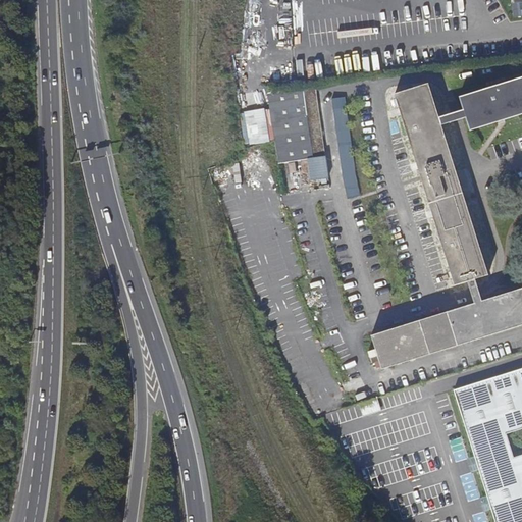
[(463,108),(466,116),(470,129),(521,113),(521,75),(460,96),(463,108)]
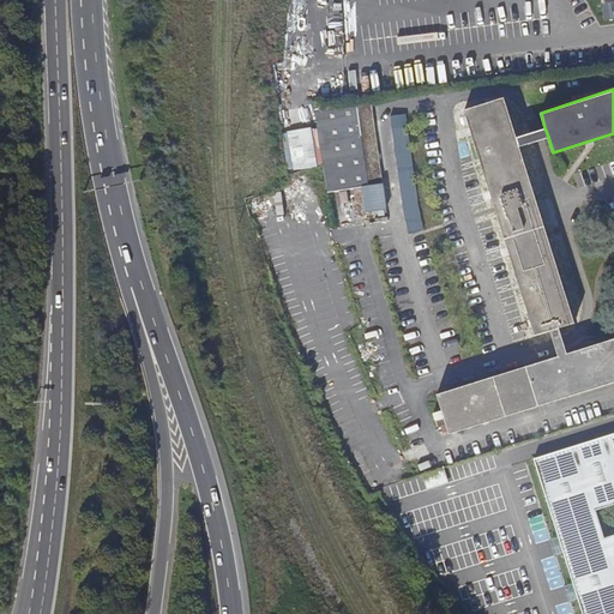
[(576,321),(542,217),(536,200),(519,146),(516,136),(504,97),(464,109),(535,333),(549,329),(560,326),(576,321)]
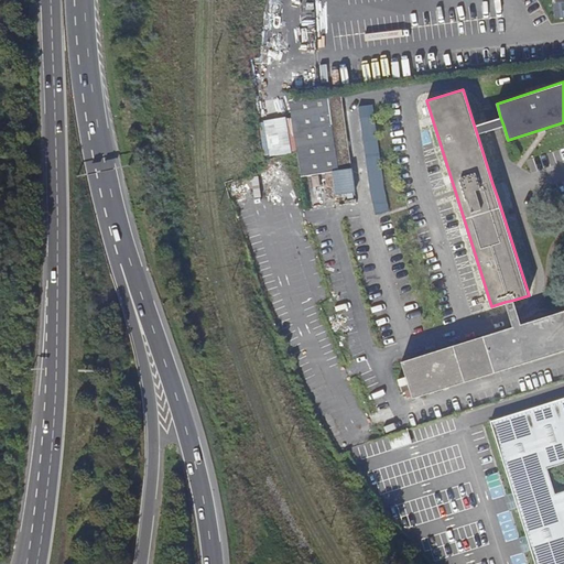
[(289,98),(301,175),(333,171),(336,193),(337,193),(338,193),(339,199),(357,197),(340,91),(327,94),(326,93),(321,93),(289,98)]
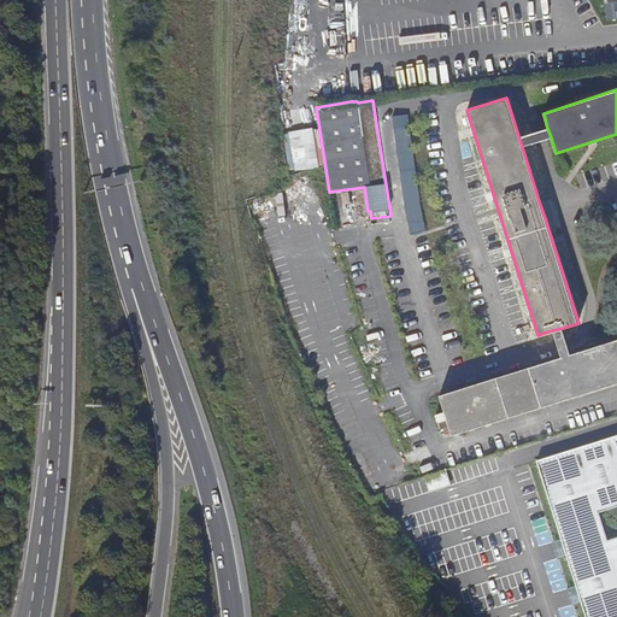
[(411,233),(425,230),(410,113),(394,116),(411,233)]
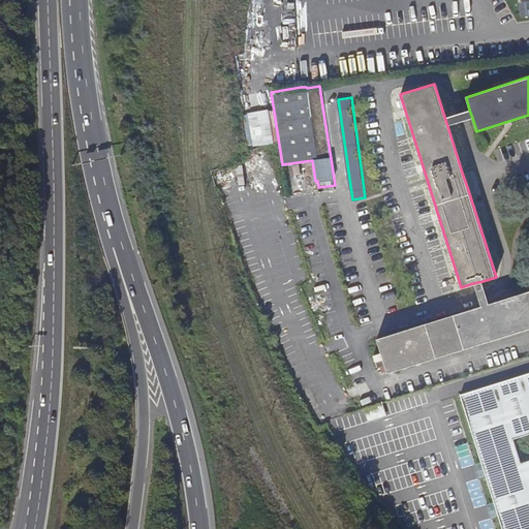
[(447,126),(472,118),(469,110),(444,117),(447,126)]
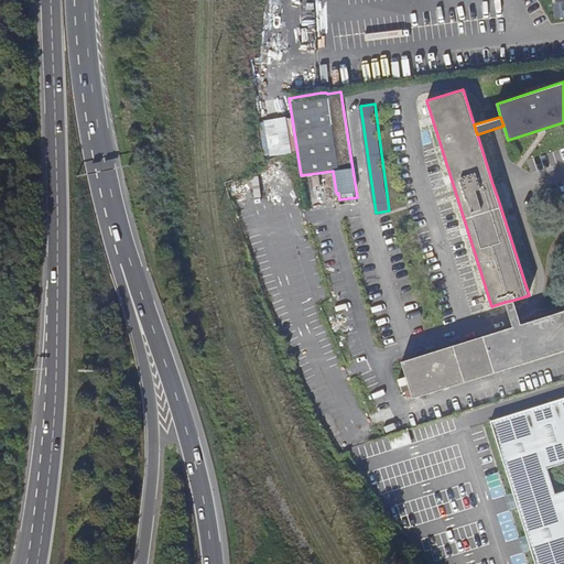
[(492,184),(498,199),(509,196),(503,181),(492,184)]
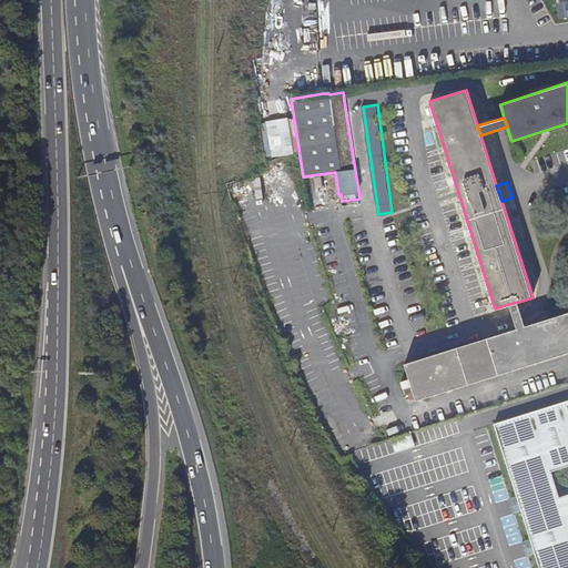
[(508,304),(517,330),(526,326),(518,302),(508,304)]
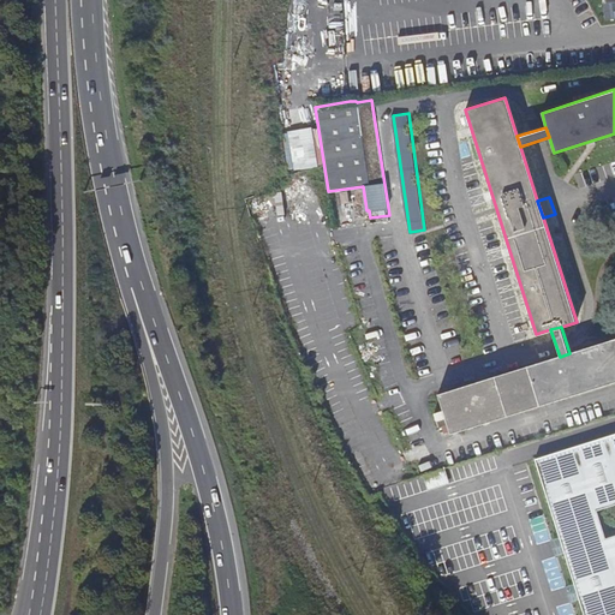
[(614,339),(569,353),(560,357),(439,394),(451,435),(614,382),(614,339)]
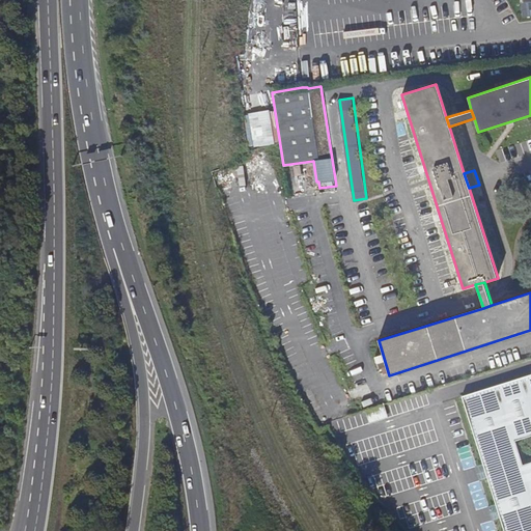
[(506,530),(530,530),(530,372),(505,382),(459,397),(483,464),(487,477),(506,530)]
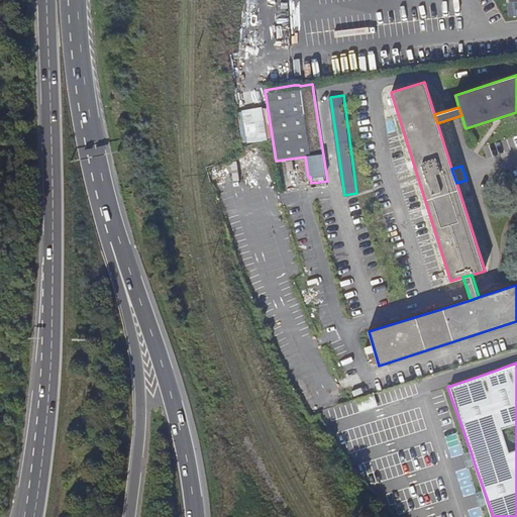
[(475,464),(471,451),(468,452),(469,456),(466,457),(468,462),(471,462),(472,466),(475,464)]
